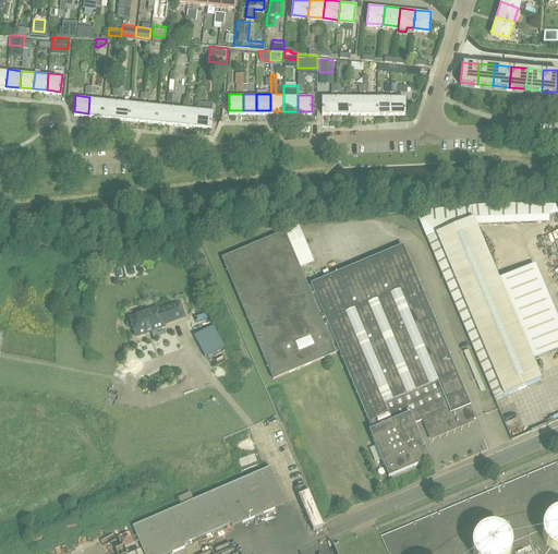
[(336,111),(336,95),(323,95),(322,111),(336,111)]
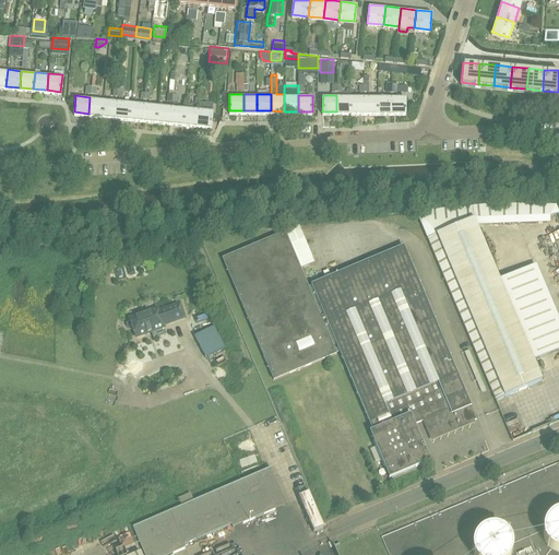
[(351,111),(351,95),(336,95),(336,111),(351,111)]
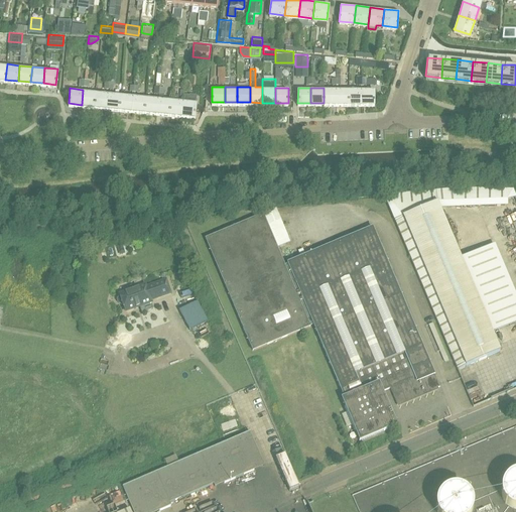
[(336,103),(336,88),(324,88),(324,103),(336,103)]
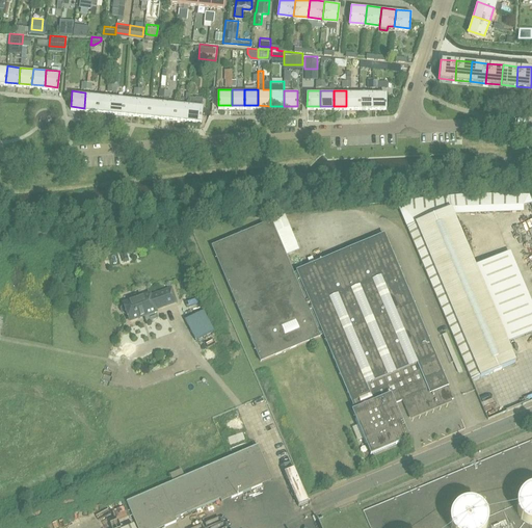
[(360,106),(360,90),(346,90),(346,106),(360,106)]
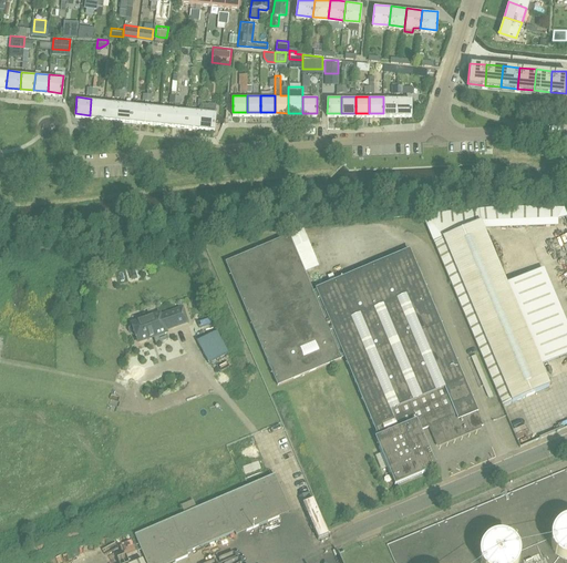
[(397,113),(397,96),(383,96),(383,113),(397,113)]
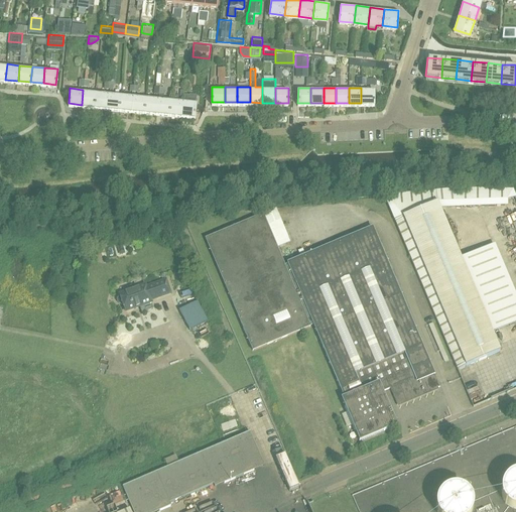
[(361,88),(361,103),(374,103),(374,88),(361,88)]
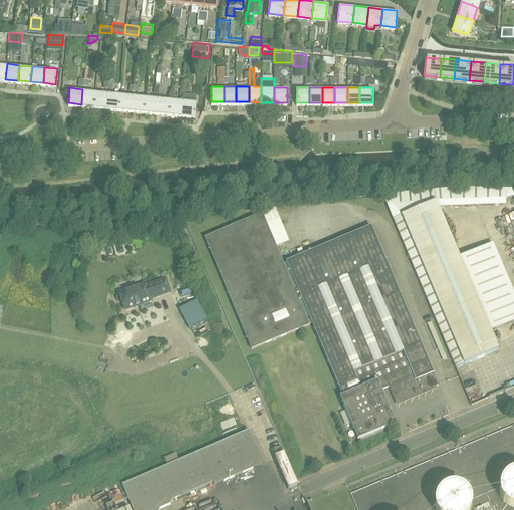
[(93,105),(95,90),(82,89),(81,104),(93,105)]
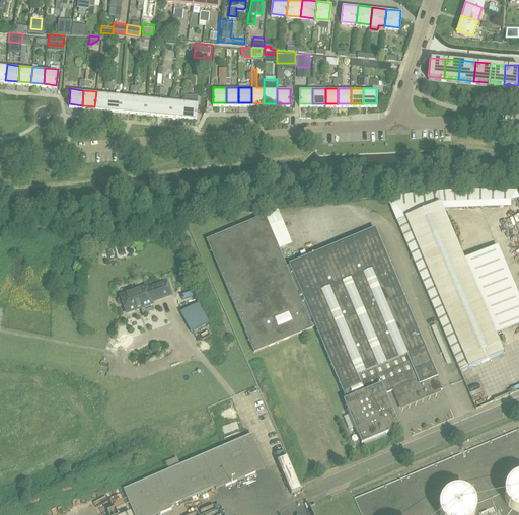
[(107,107),(108,92),(96,91),(94,106),(107,107)]
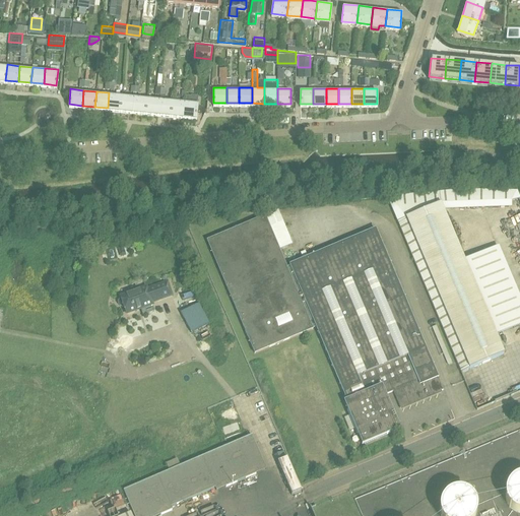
[(159,95),(159,98),(157,113),(171,114),(172,99),(165,98),(166,92),(165,92),(160,91),(159,95)]
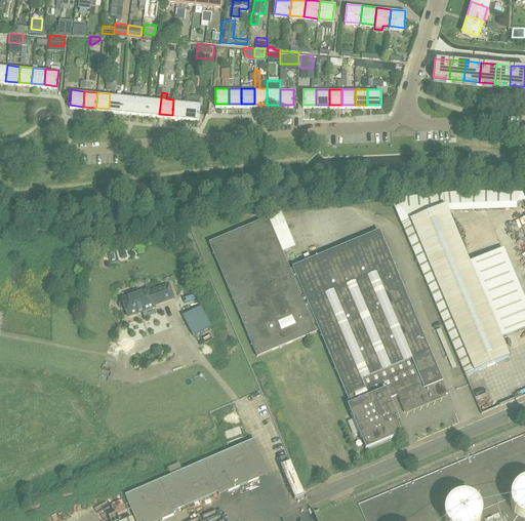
[(121,110),(123,94),(110,93),(109,109),(121,110)]
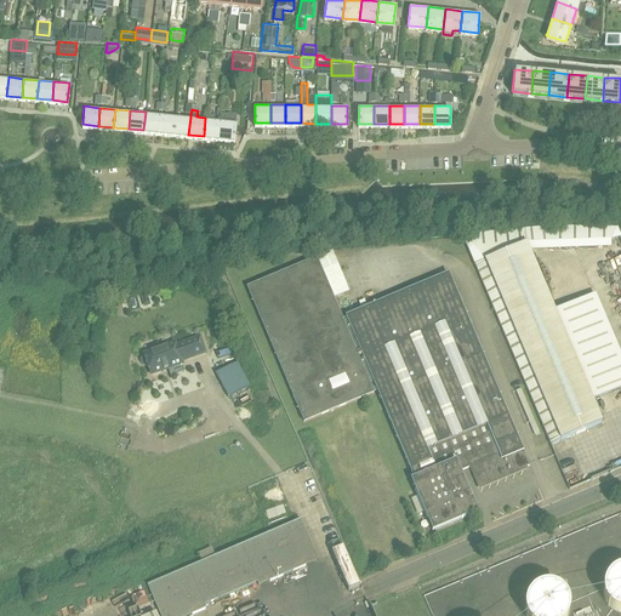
[(221,113),(221,119),(218,137),(234,140),(237,114),(227,114),(228,110),(222,110),(221,113)]
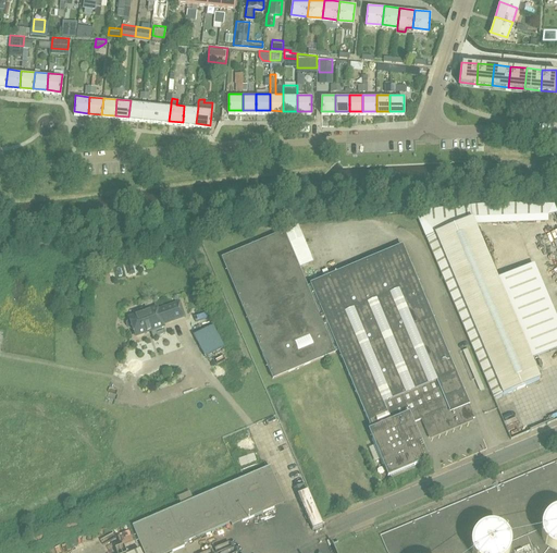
[(143,118),(144,101),(131,100),(128,117),(143,118)]
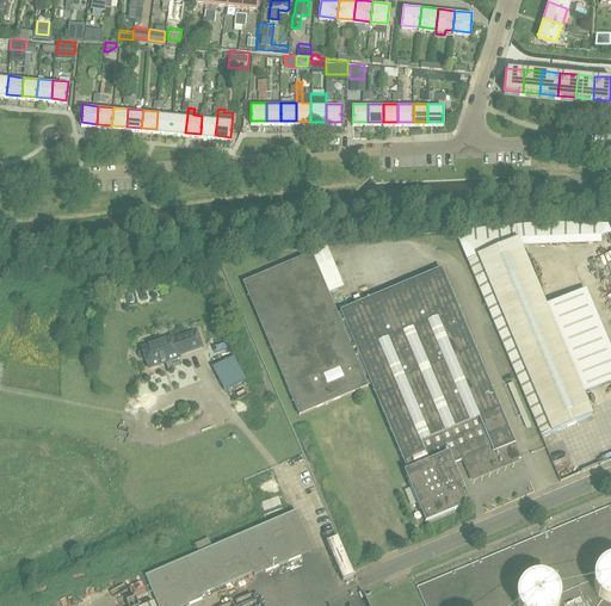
[(171,131),(173,113),(158,111),(156,129),(171,131)]
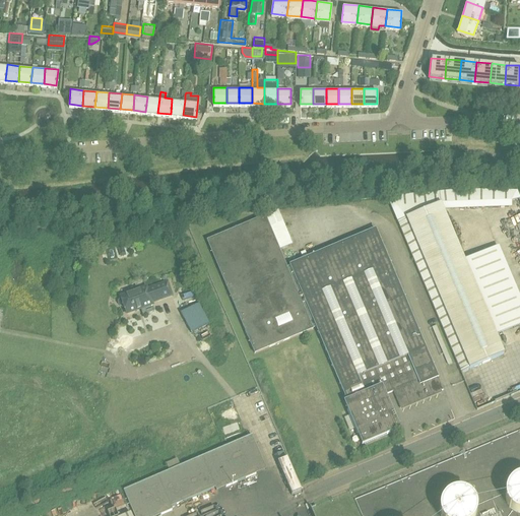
[(157,113),(159,98),(147,97),(145,112),(157,113)]
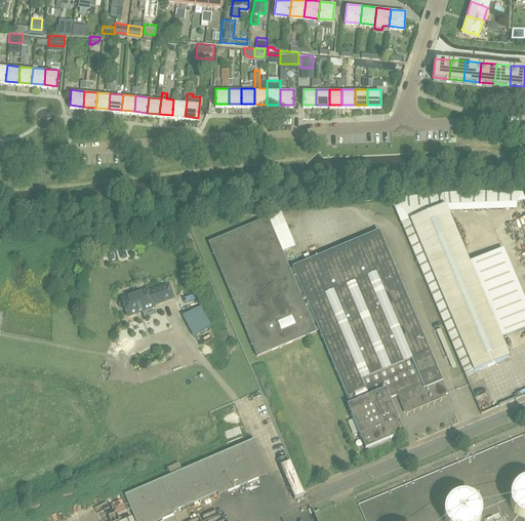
[(185,116),(187,101),(173,99),(172,115),(185,116)]
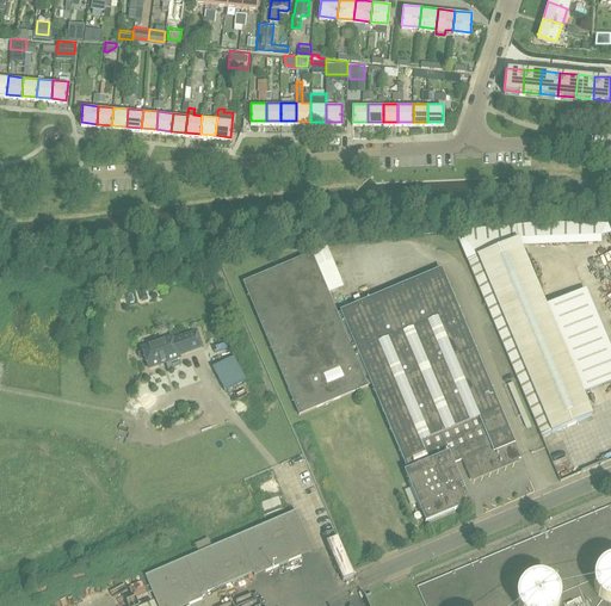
[(467,257),(542,433),(592,413),(517,235),(467,257)]
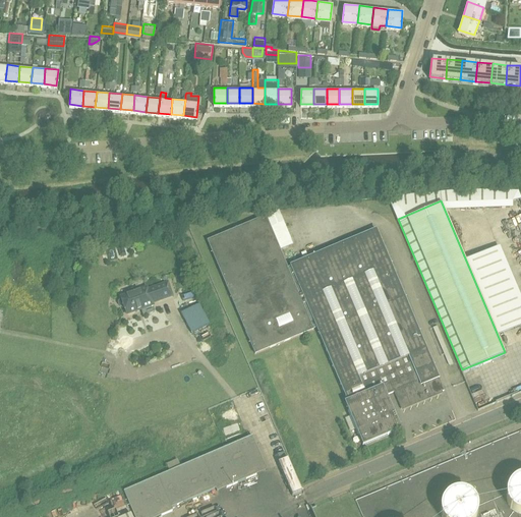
[(344,399),(362,442),(401,425),(386,392),(394,388),(401,405),(444,387),(375,226),(290,262),(291,264),(287,265),(266,214),(208,238),(255,350),(312,326),(316,324),(347,398),(344,399)]
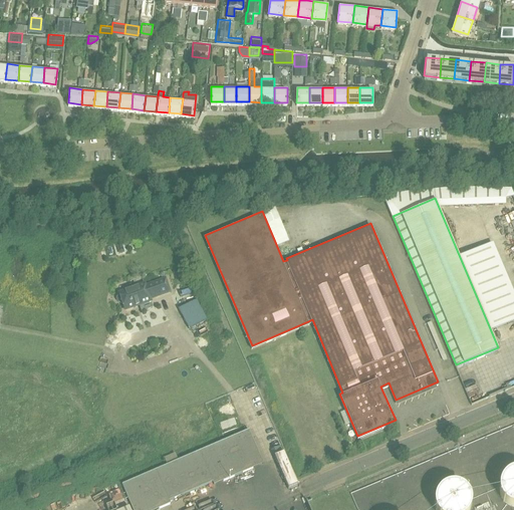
[(127,287),(119,290),(119,291),(117,292),(116,294),(116,297),(118,298),(120,299),(122,299),(124,306),(151,297),(150,293),(155,291),(156,293),(170,288),(166,276),(151,281),(152,282),(146,284),(145,281),(136,284),(135,282),(133,281),(131,281),(129,283),(127,285),(127,287)]
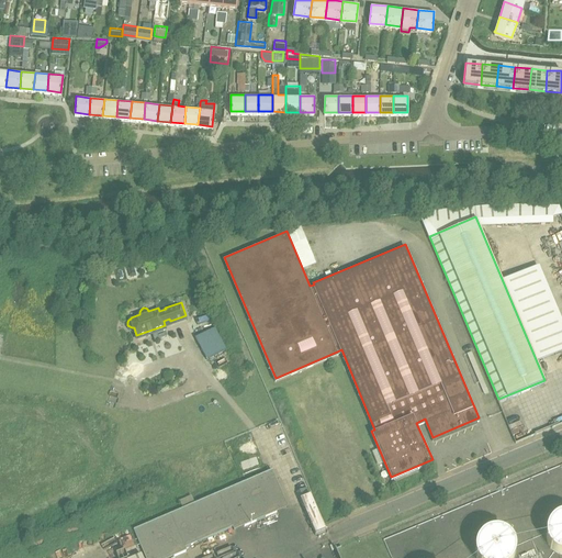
[(272,467),(134,526),(146,557),(160,557),(187,547),(186,544),(233,523),(234,526),(288,503),(272,467)]
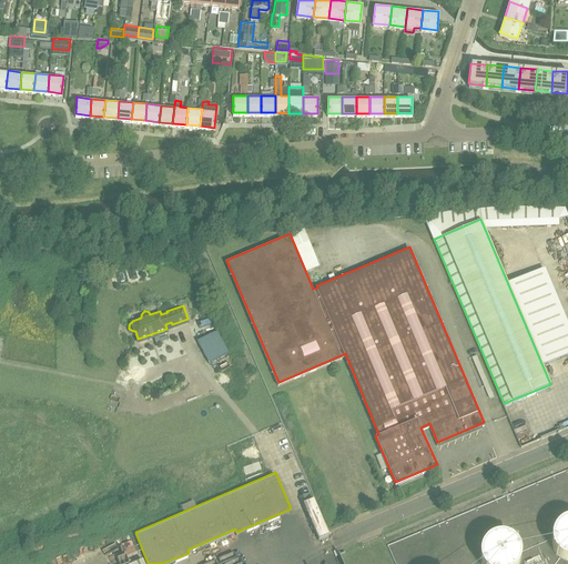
[(314,496),(303,501),(318,537),(330,533),(314,496)]
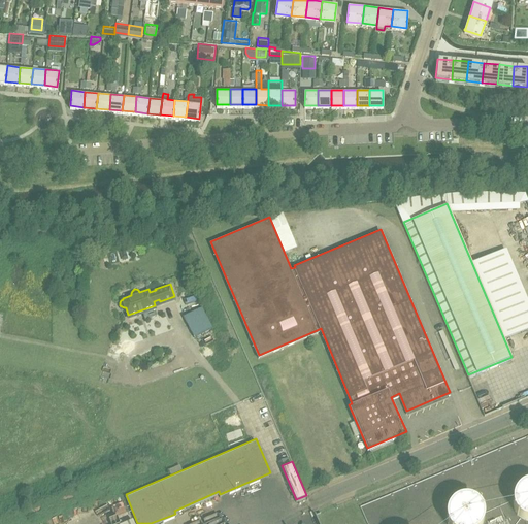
[(512,501),(514,508),(517,513),(522,517),(527,518),(527,481),(525,482),(519,485),(515,489),(512,495),(512,501)]
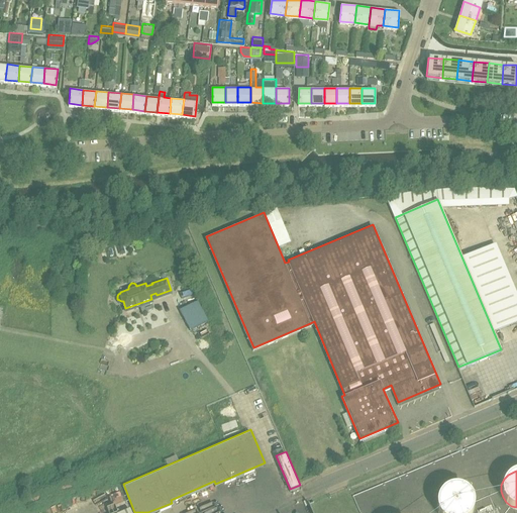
[(434,505),(436,511),(437,512),(468,512),(470,508),(471,502),(469,496),(466,491),(459,487),(453,486),(447,486),(442,489),(437,493),(435,499),(434,505)]
